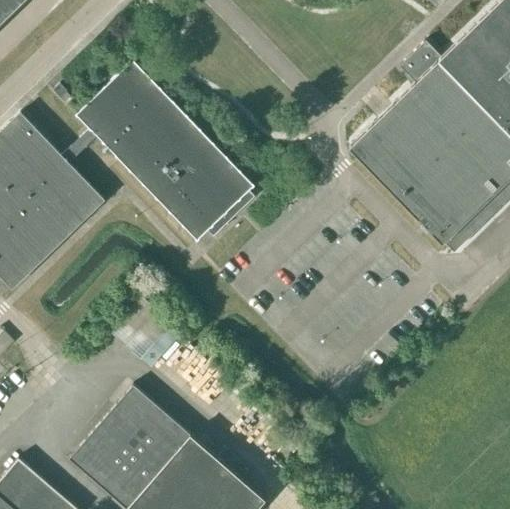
[(0,0),(0,25),(25,0),(0,0)]
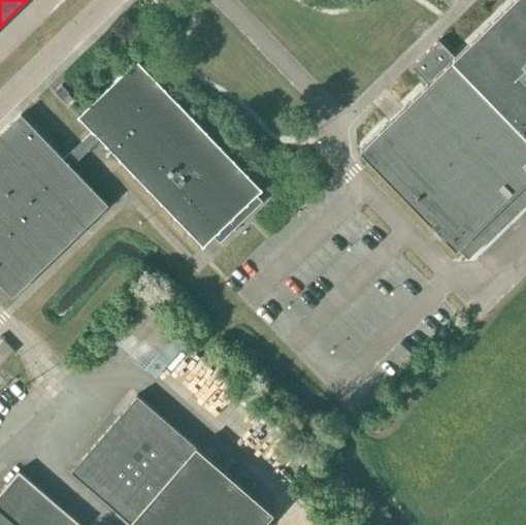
[(525,0),(518,0),(457,59),(440,42),(414,68),(430,85),(363,152),(472,260),(525,206),(525,0)]
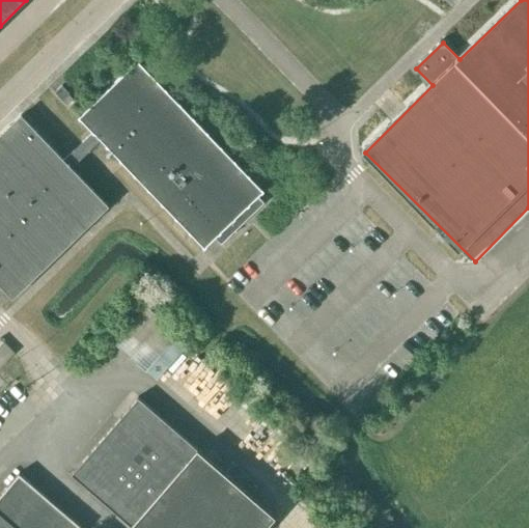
[(443,0),(454,11),(465,0),(443,0)]
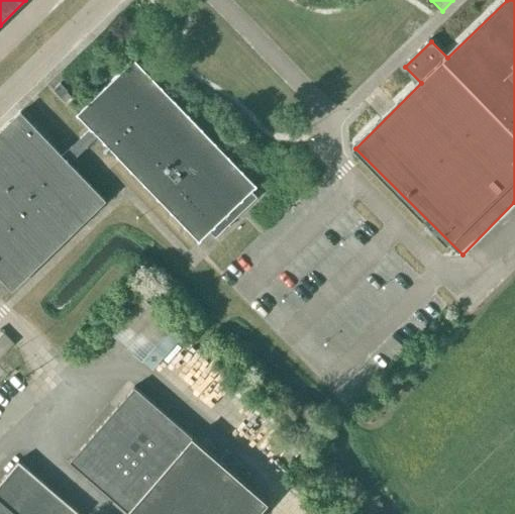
[(106,203),(71,166),(87,150),(99,138),(200,244),(211,234),(216,239),(259,199),(252,194),(259,188),(135,61),(78,116),(91,130),(79,142),(63,158),(22,115),(0,135),(0,277),(13,292),(106,203)]
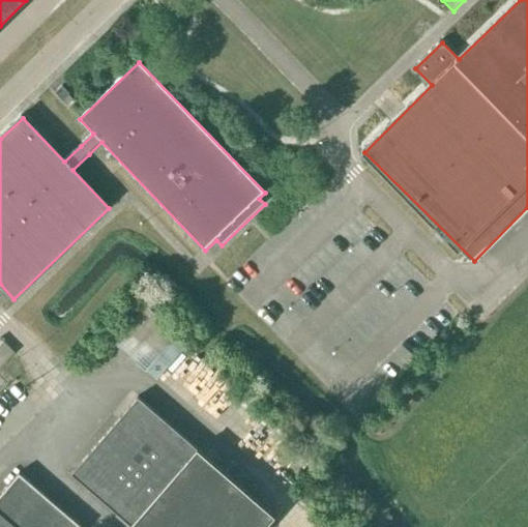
[(69,106),(75,100),(70,96),(71,95),(64,88),(57,95),(69,106)]
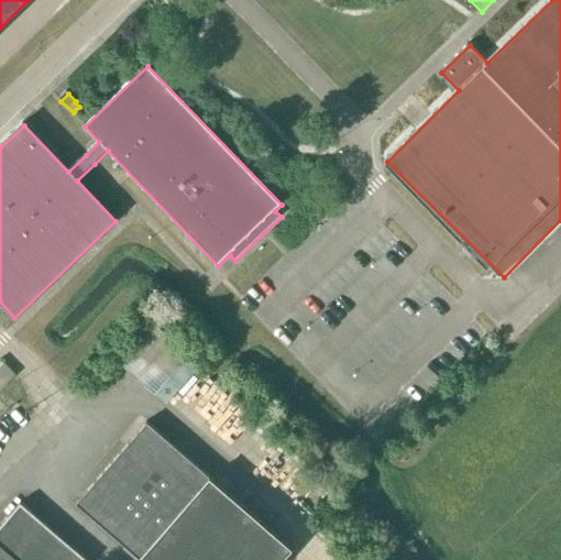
[(156,396),(191,354),(157,326),(122,366),(156,396)]
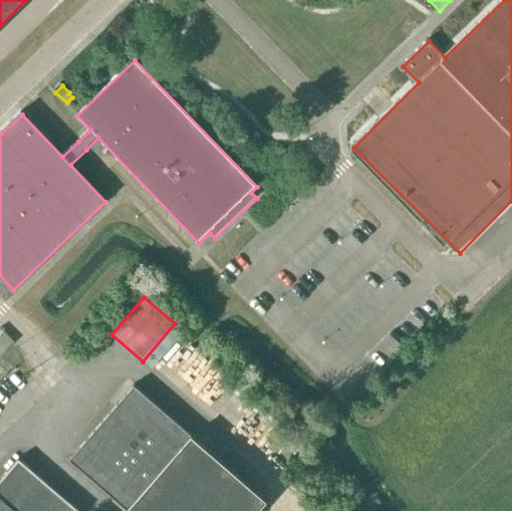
[(0,337),(0,358),(4,363),(19,349),(5,333),(0,337)]
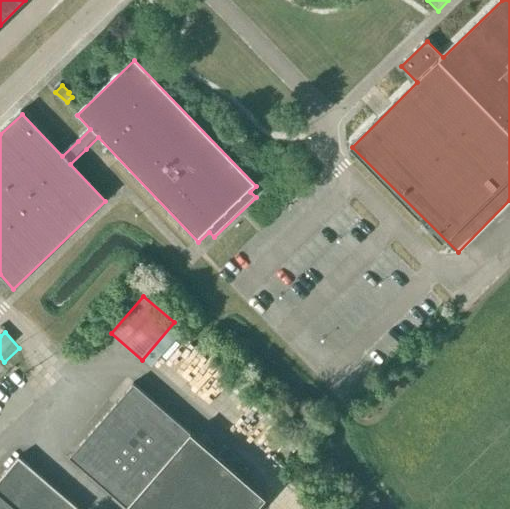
[(258,508),(267,499),(135,385),(71,458),(129,508),(258,508)]
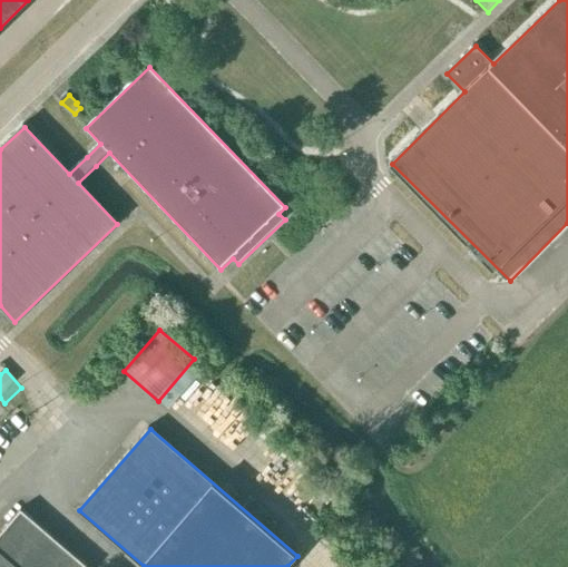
[(88,566),(23,510),(0,537),(0,566),(88,566)]
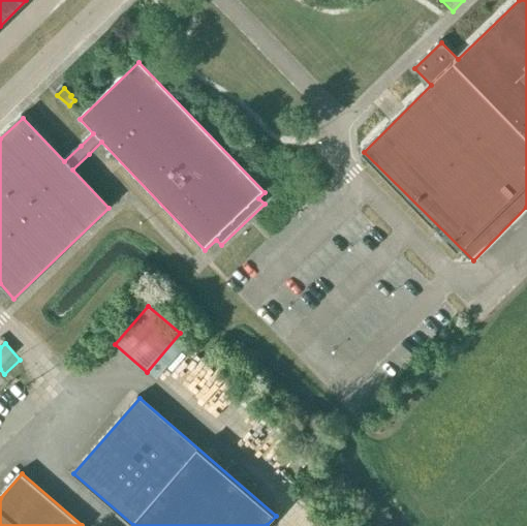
All buildings are outlined.
